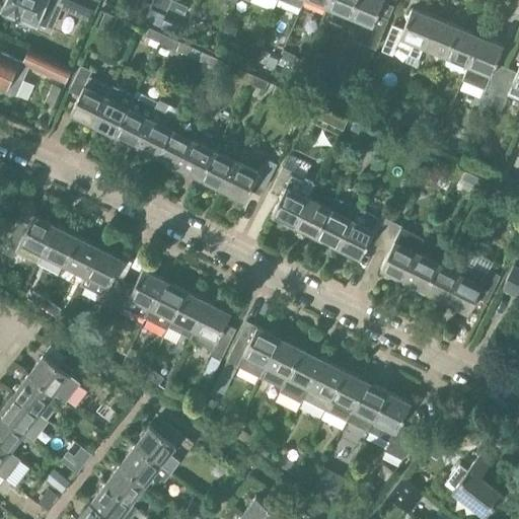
[(5,0),(2,7),(46,27),(57,1),(89,16),(94,4),(85,0),(5,0)]
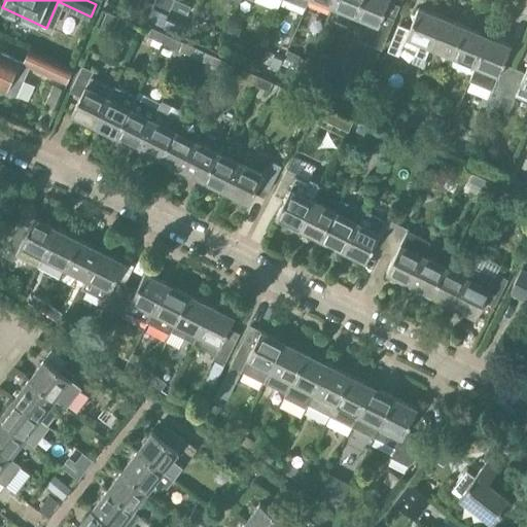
[(168,15),(171,7),(174,0),(155,0),(152,8),(168,15)]
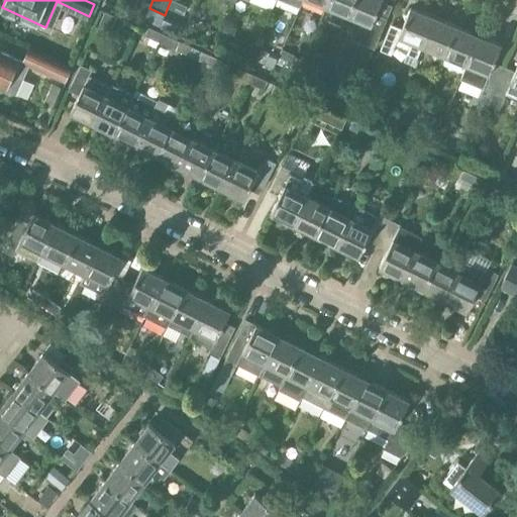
[(187,6),(173,0),(171,0),(168,7),(183,14),(187,6)]
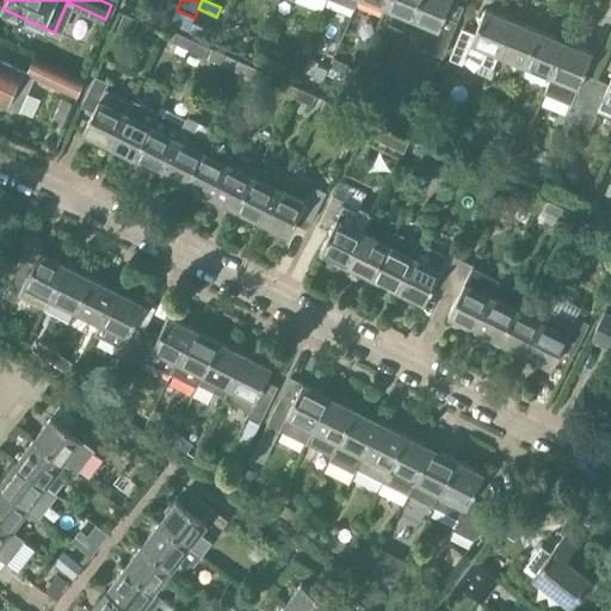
[(389,0),(387,7),(412,18),(419,0),(389,0)]
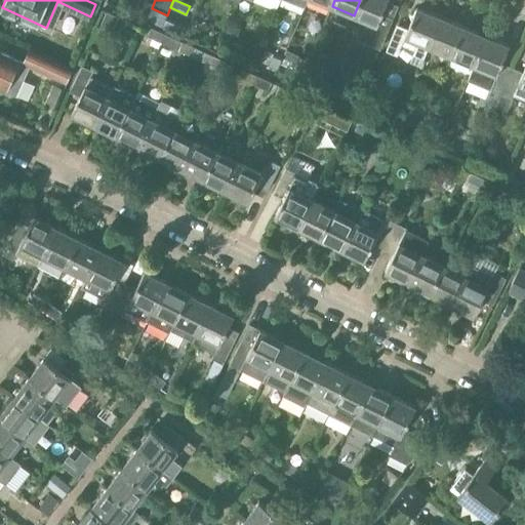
[(360,0),(354,15),(366,21),(358,40),(379,49),(390,23),(379,18),(387,0),(360,0)]
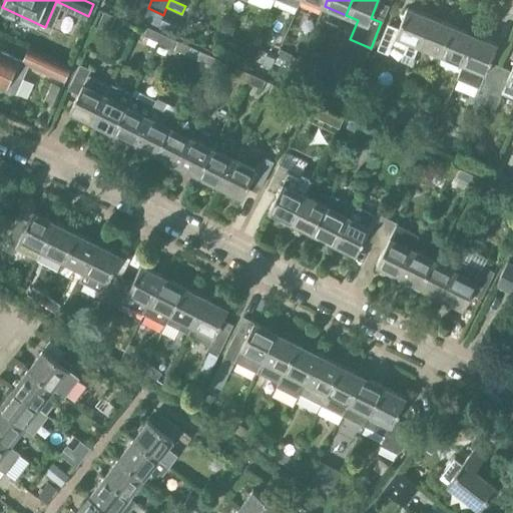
[(419,46),(430,17),(408,7),(399,30),(387,25),(377,50),(388,55),(396,36),(407,41),(402,53),(414,58),(419,46)]
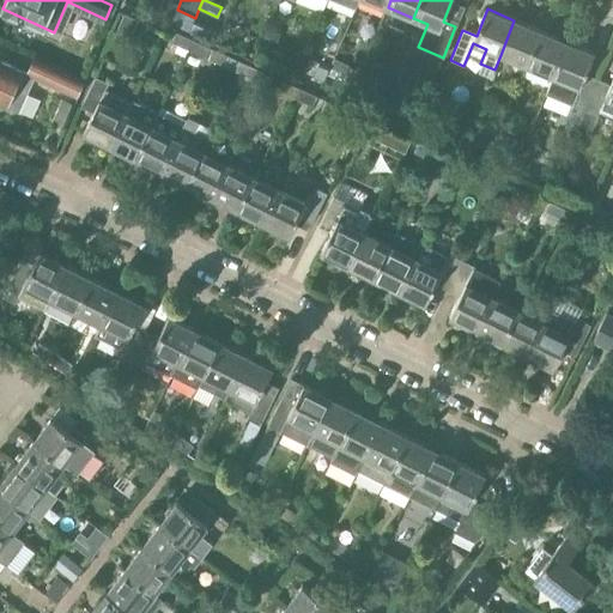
[(125,13),(115,36),(128,42),(138,19),(125,13)]
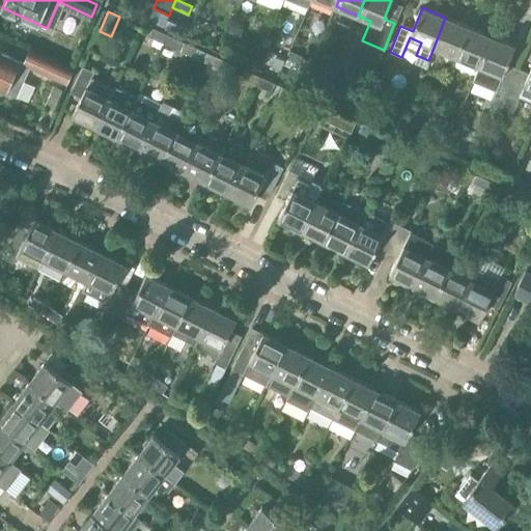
[(456,57),(469,27),(445,18),(434,48),(456,57)]
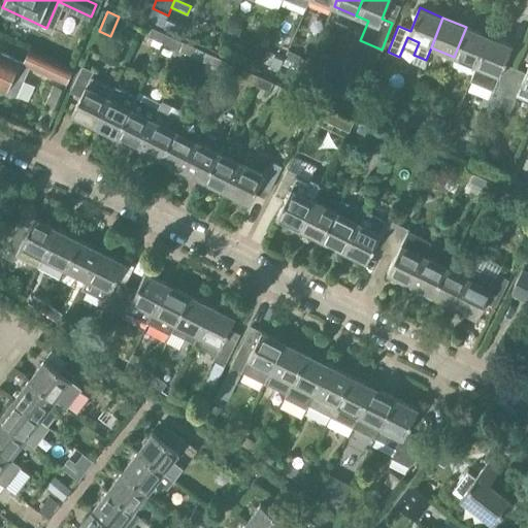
[(228,32),(237,36),(240,28),(232,24),(228,32)]
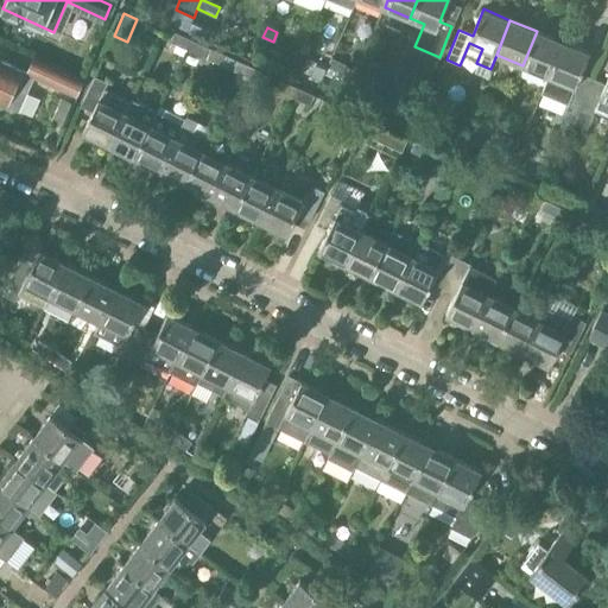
[(189,50),(194,39),(176,31),(171,40),(189,50)]
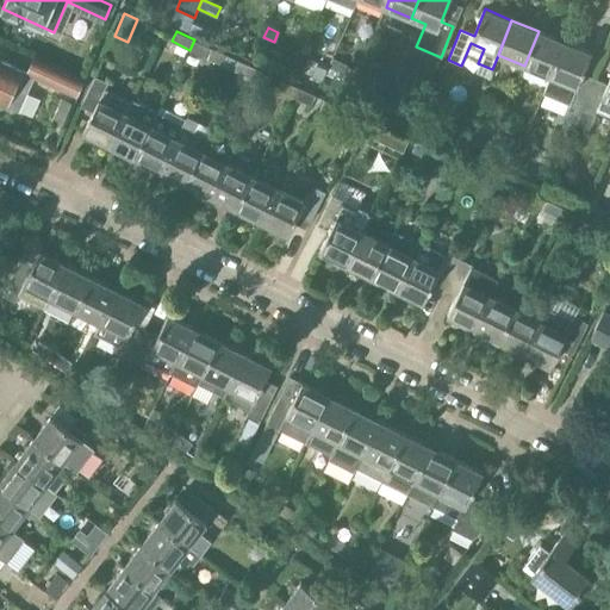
[(551,76),(565,42),(539,31),(524,66),(551,76)]
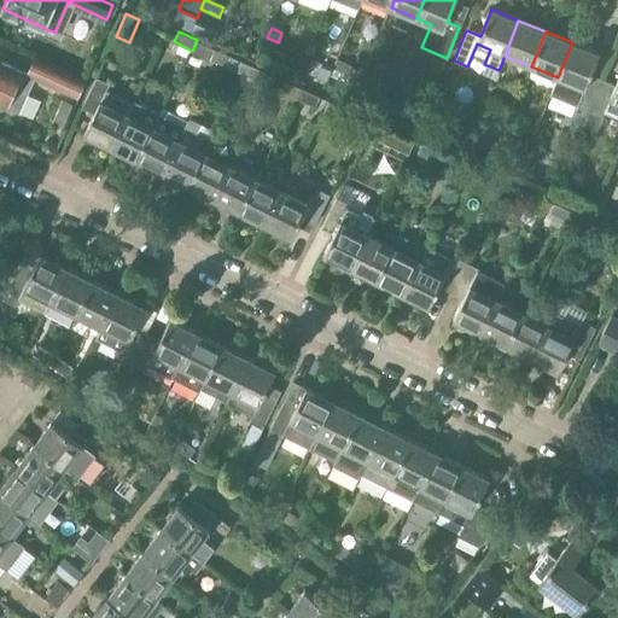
[(222,52),(197,40),(192,51),(217,62),(222,52)]
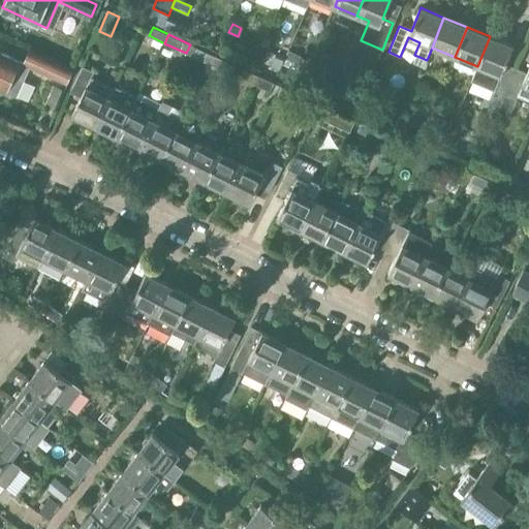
[(498,111),(504,96),(516,69),(505,65),(512,45),(490,36),(477,66),(471,82),(494,91),(485,114),(495,118),(498,111)]
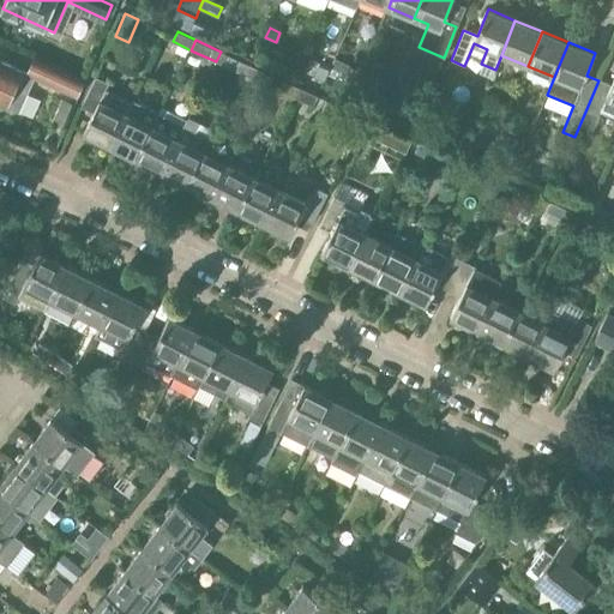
[(246,64),(221,52),(216,61),(241,73),(246,64)]
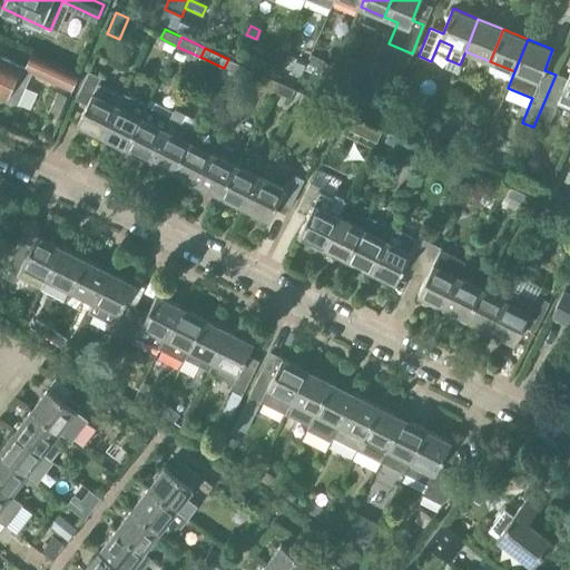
[(0,96),(16,104),(30,71),(69,89),(77,71),(30,51),(23,67),(0,56),(0,96)]
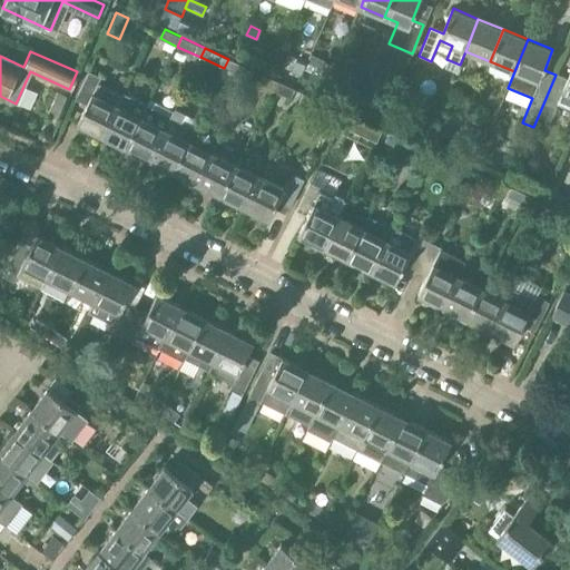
[(247,67),(228,59),(224,68),(235,74),(243,77),(247,67)]
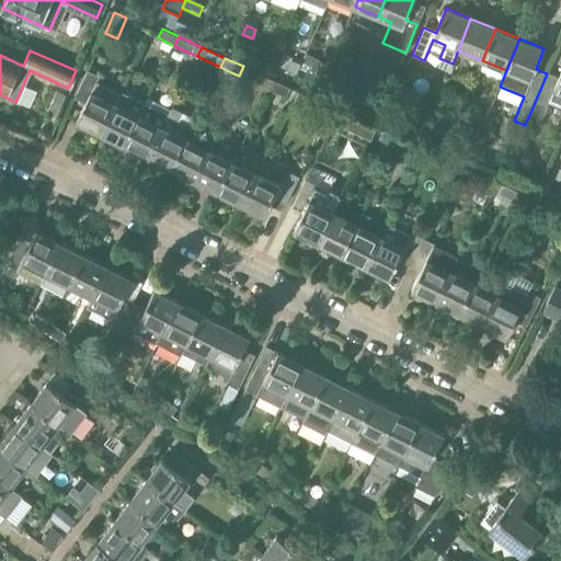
[(301,65),(300,64),(300,65),(298,70),(316,77),(320,66),(304,58),(301,65)]
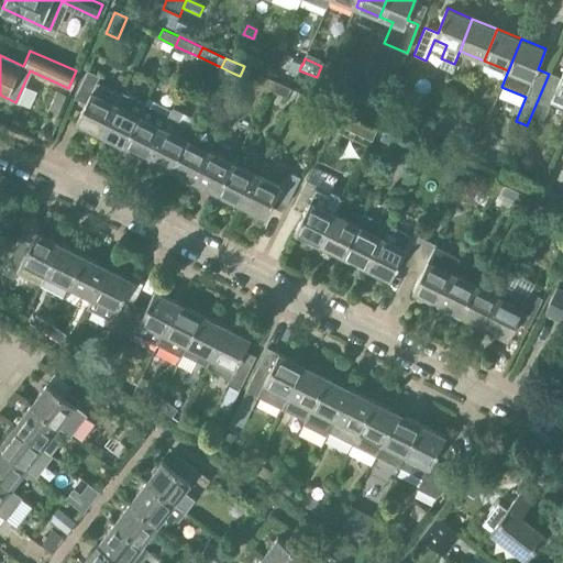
[(299,70),(301,65),(289,59),(282,75),(294,81),(299,70)]
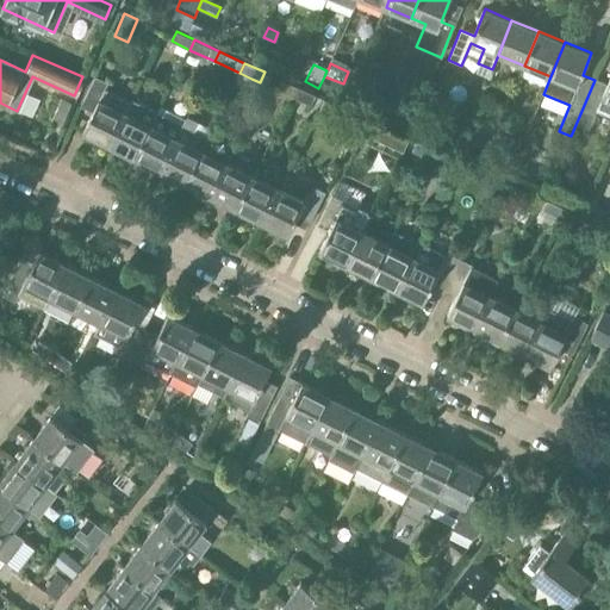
[(366,73),(362,83),(372,87),(377,78),(366,73)]
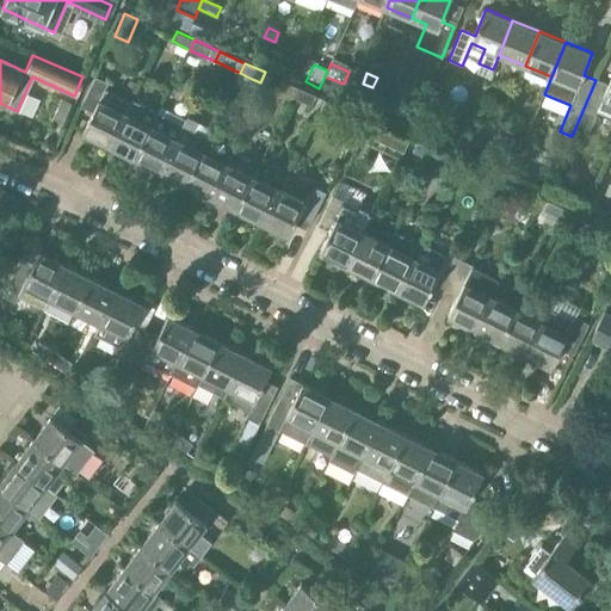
[(610,76),(608,85),(596,80),(582,111),(596,116),(598,111),(610,116),(610,76)]
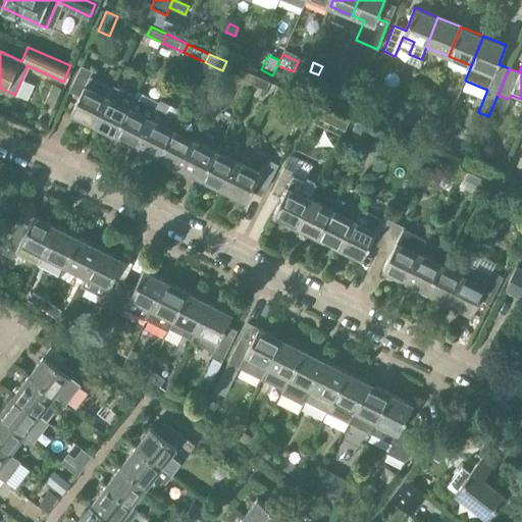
[(111,87),(90,75),(92,71),(81,66),(68,91),(79,96),(70,113),(92,124),(111,87)]
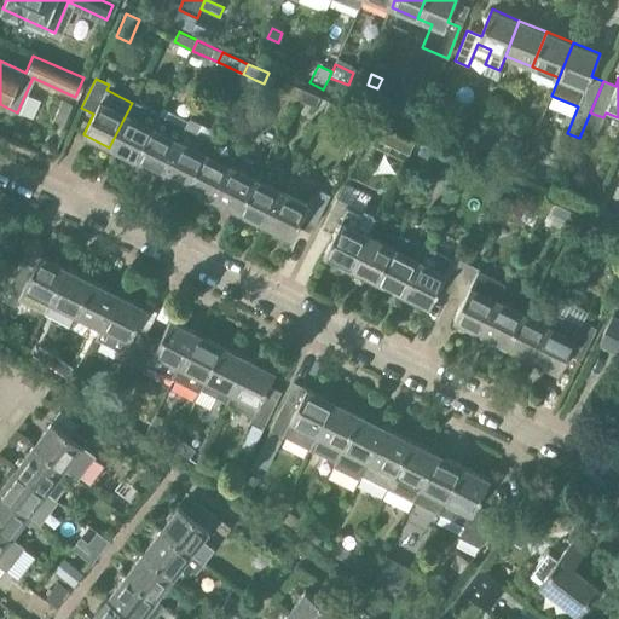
[(392,79),(391,82),(386,93),(400,98),(405,85),(392,79)]
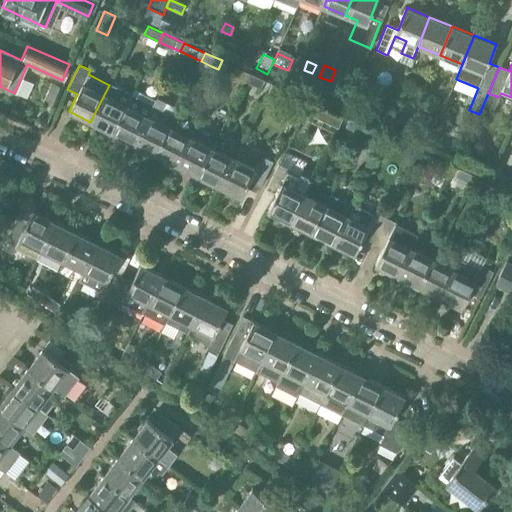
[(246,81),(249,73),(234,66),(231,75),(246,81)]
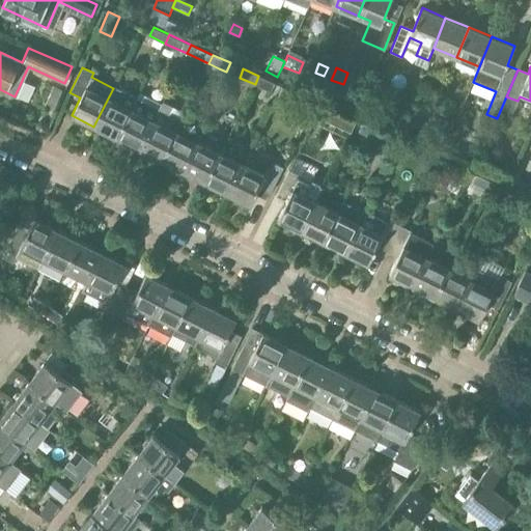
[(275,83),(258,76),(255,84),(271,91),(275,83)]
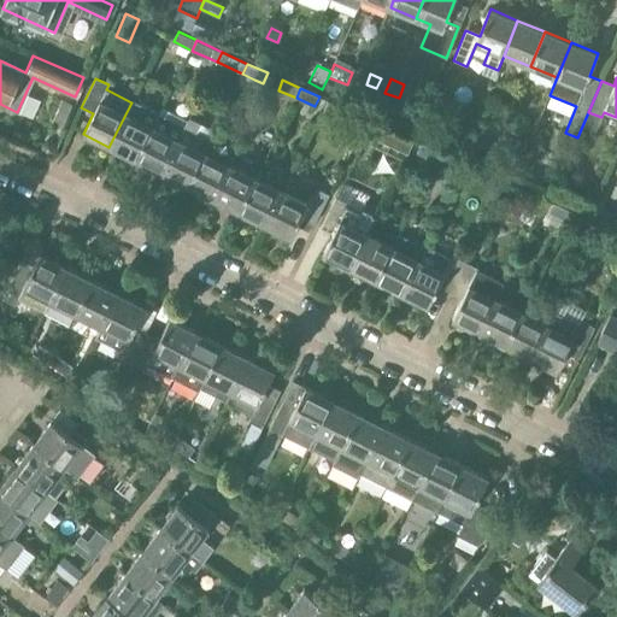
[(131,103),(109,147),(135,160),(152,128),(159,113),(146,106),(133,100),(131,103)]
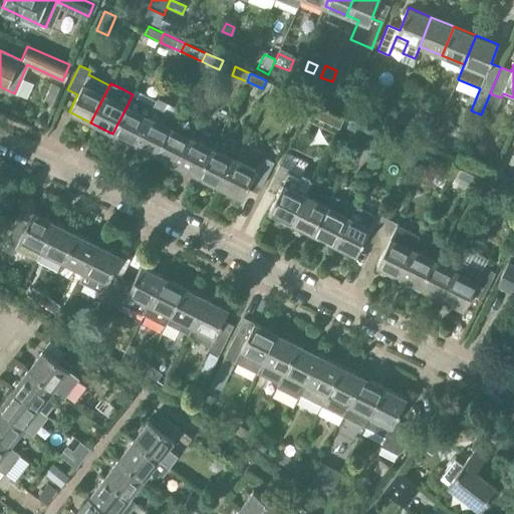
[(273,84),(267,96),(275,99),(281,88),(273,84)]
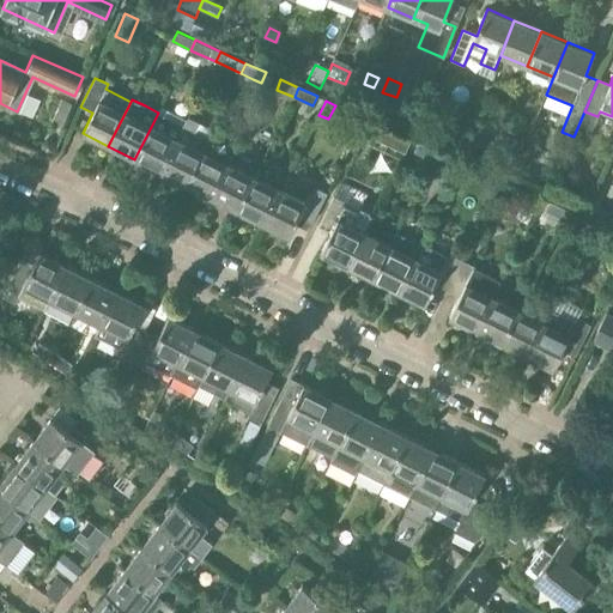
[(158,113),(151,127),(134,159),(161,173),(187,120),(162,107),(158,113)]
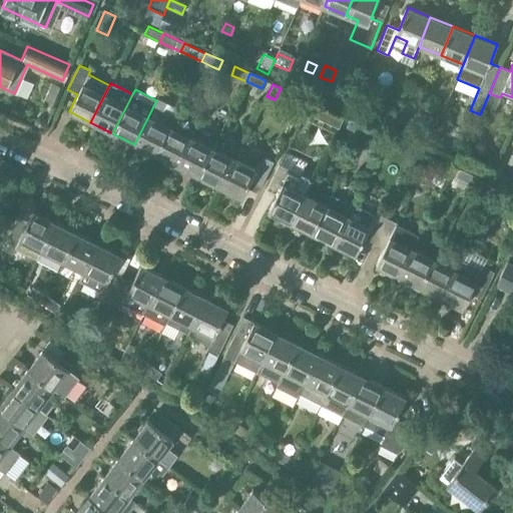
[(156,100),(134,144),(155,155),(178,108),(157,97),(156,100)]
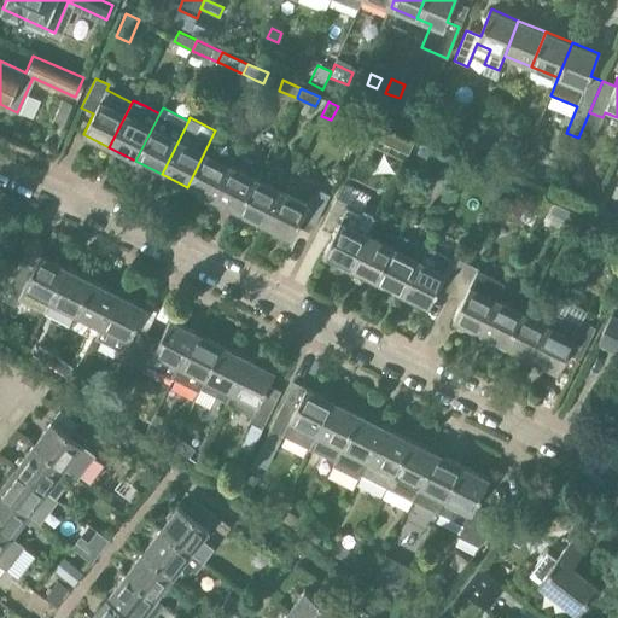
[(408,152),(413,140),(374,123),(369,134),(408,152)]
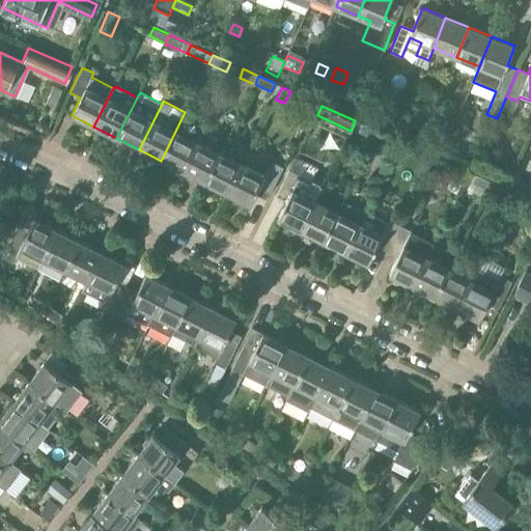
[(428,123),(432,115),(416,108),(413,116),(428,123)]
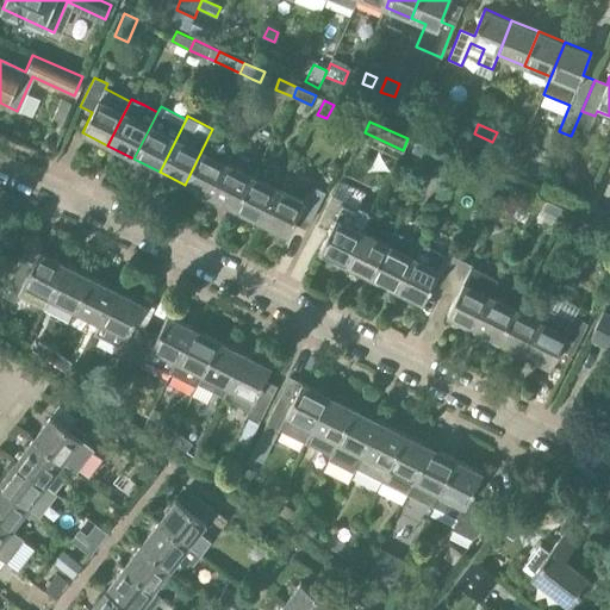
[(212,129),(185,185),(210,198),(225,166),(234,150),(209,138),(213,129),(212,129)]
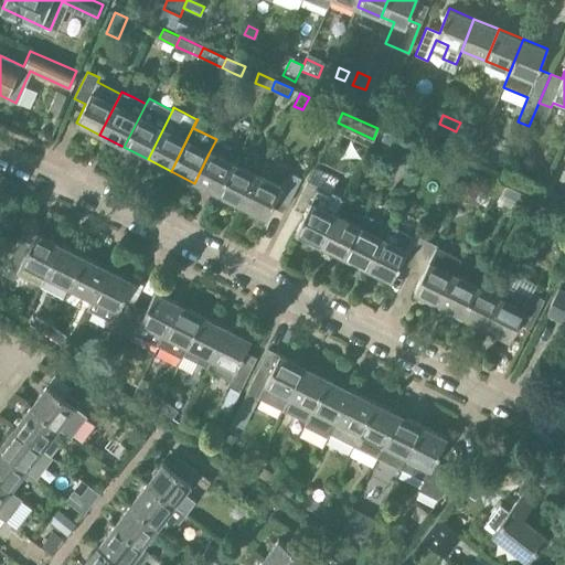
[(477,130),(460,123),(456,131),(472,139),(477,130)]
